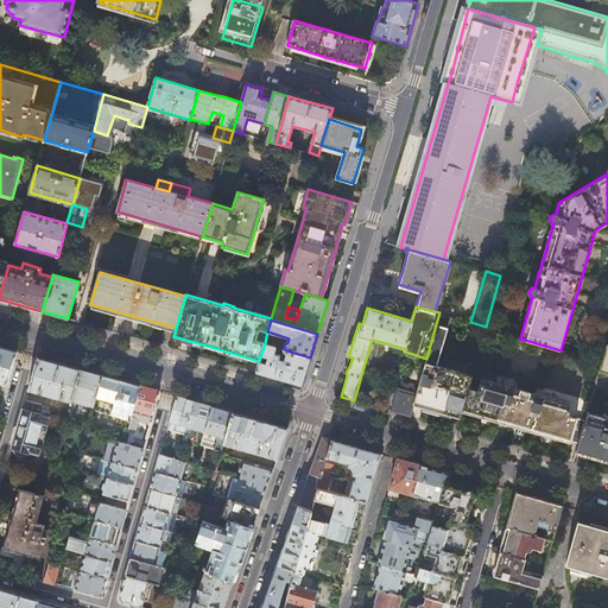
[(447,327),(436,324),(426,359),(416,393),(413,404),(415,404),(439,411),(460,417),(462,411),(469,386),(472,375),(436,365),(447,327)]
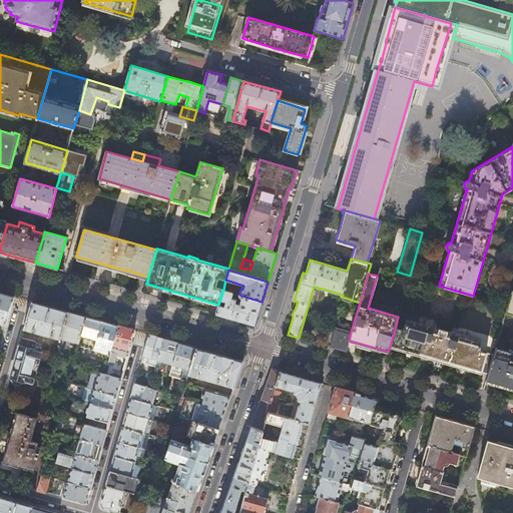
[(218,305),(215,315),(231,319),(254,326),(262,302),(241,296),(239,305),(235,304),(236,300),(231,298),(233,293),(223,290),(218,305)]
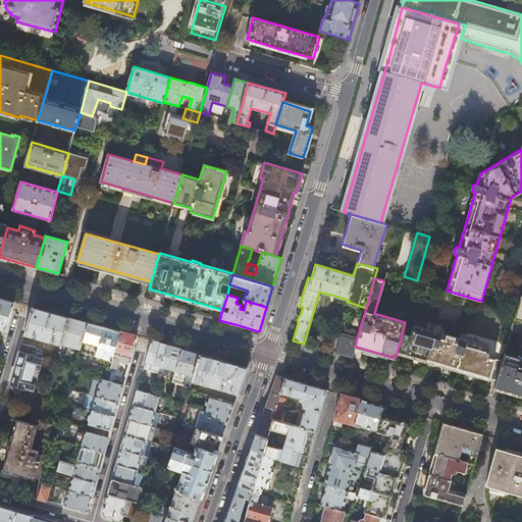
[(0,297),(0,328),(4,329),(4,330),(5,330),(6,331),(14,301),(0,297)]
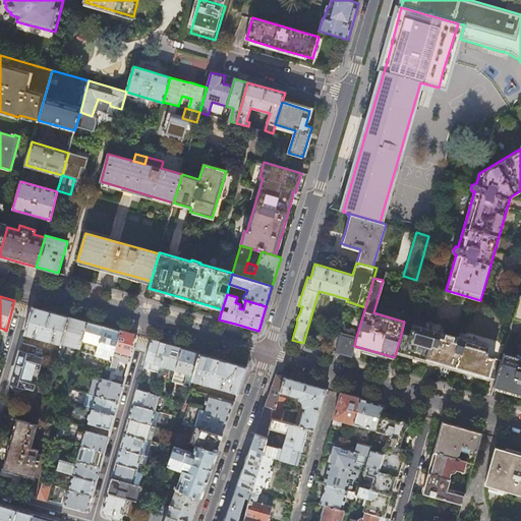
[(26,335),(62,345),(63,343),(70,316),(57,312),(33,305),(23,336),(24,336),(26,336),(26,335)]
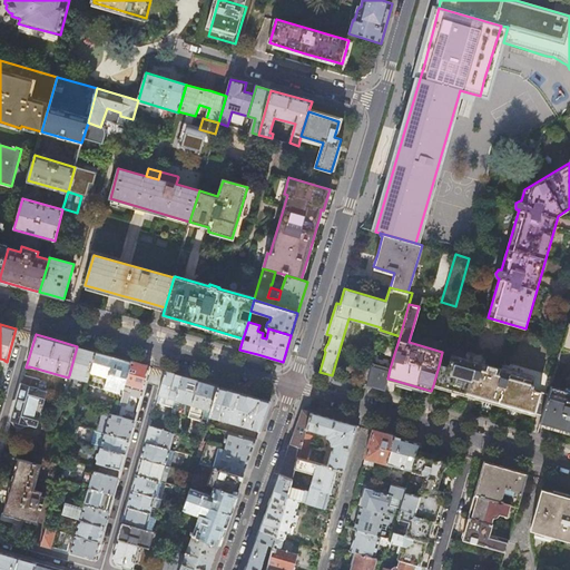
[(77,346),(69,375),(88,381),(96,352),(89,350),(77,346)]
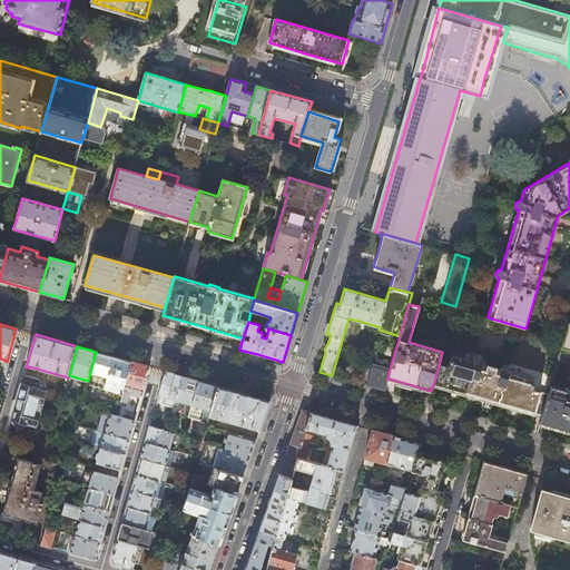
[(88,381),(87,384),(104,390),(114,356),(104,354),(96,352),(88,381)]
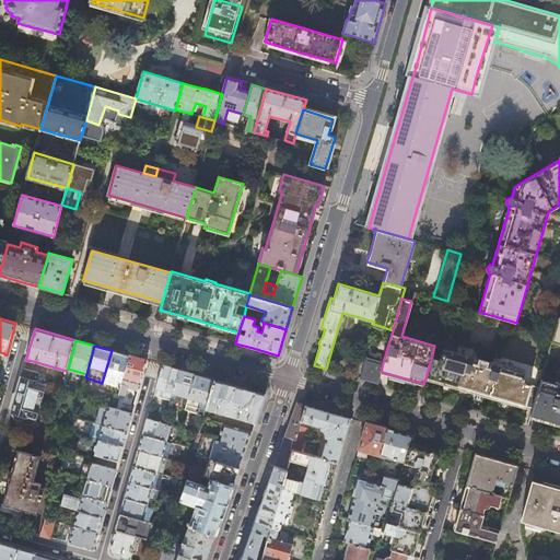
[(432,356),(426,378),(457,387),(499,399),(533,409),(539,386),(522,382),(524,372),(491,362),(493,354),(478,350),(476,358),(443,349),(441,358),(432,356)]
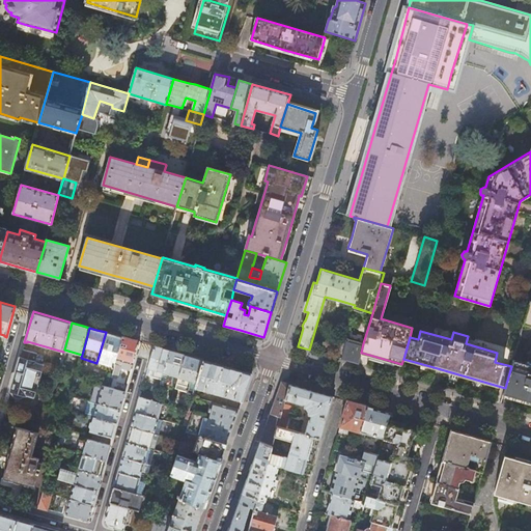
[(106,332),(96,363),(103,364),(102,368),(110,371),(112,366),(114,367),(117,356),(122,337),(113,334),(106,332)]
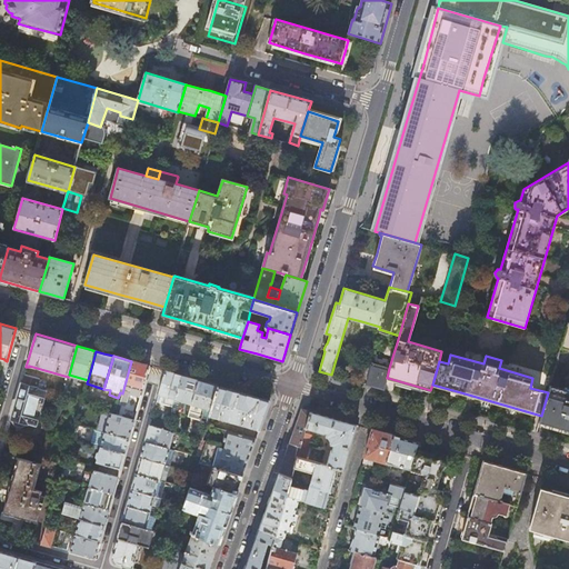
[(131,361),(126,381),(143,387),(149,366),(140,363),(131,361)]
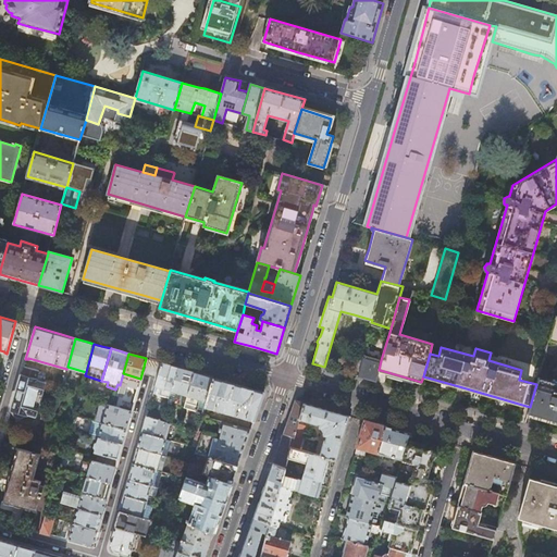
[(379,370),(381,360),(362,355),(356,375),(369,380),(376,382),(380,370),(379,370)]
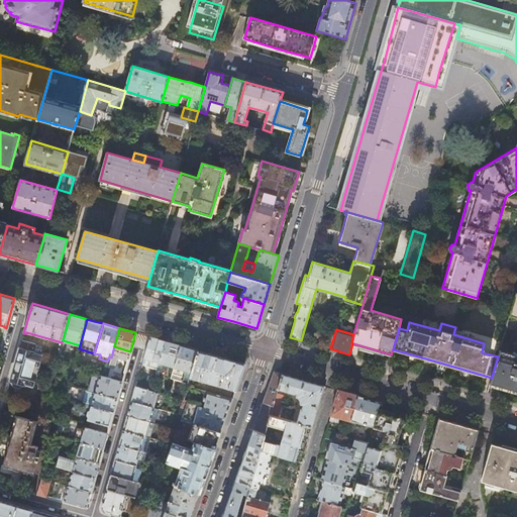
[(19,350),(32,354),(35,344),(22,340),(19,350)]
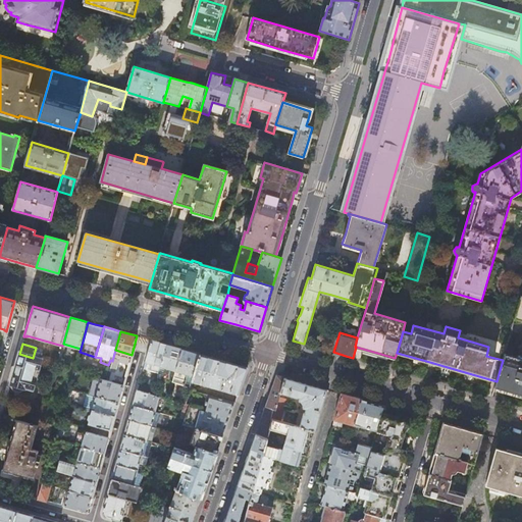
[(62,346),(60,352),(79,357),(80,352),(81,349),(63,344),(62,346)]
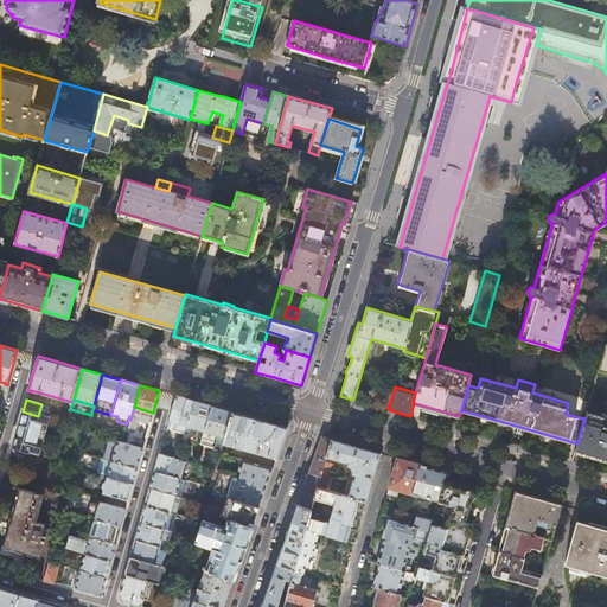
[(195,401),(184,440),(202,445),(205,432),(212,406),(202,403),(195,401)]
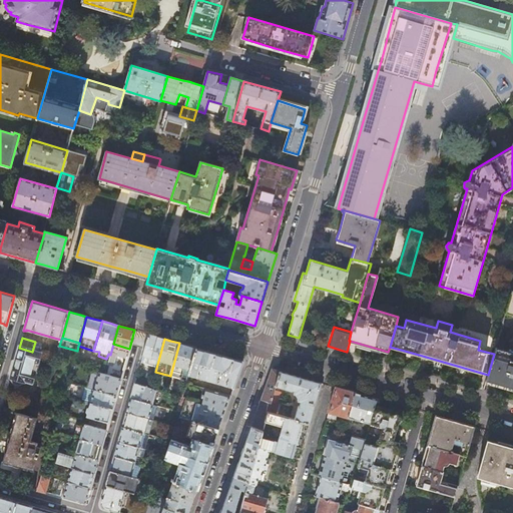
[(179,343),(173,365),(190,370),(197,348),(187,345),(179,343)]
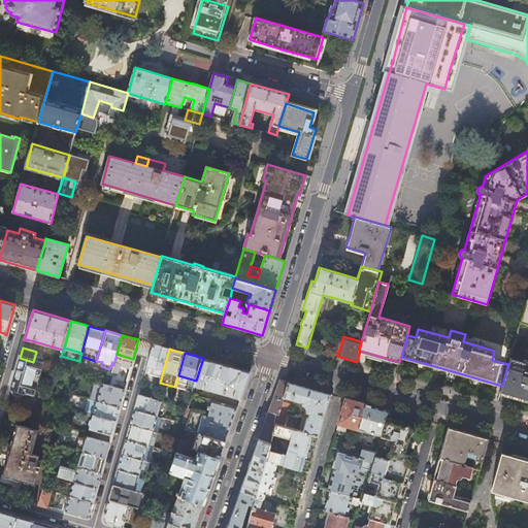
[(38,373),(40,364),(33,362),(20,358),(14,375),(10,391),(12,393),(21,396),(24,394),(25,391),(32,393),(35,383),(32,382),(35,372),(38,373)]
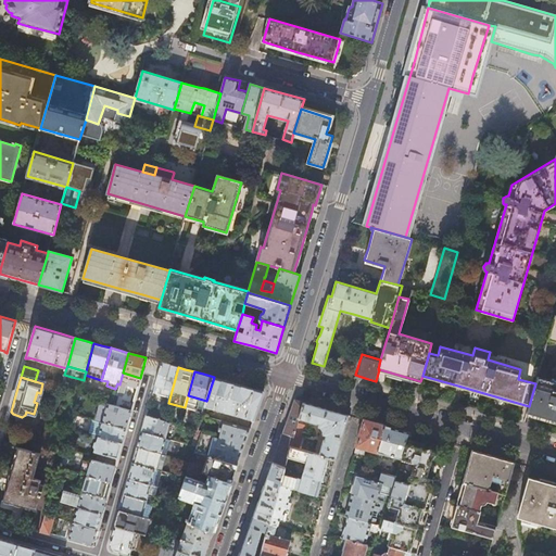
[(214,377),(206,401),(205,406),(254,419),(264,391),(239,384),(214,377)]
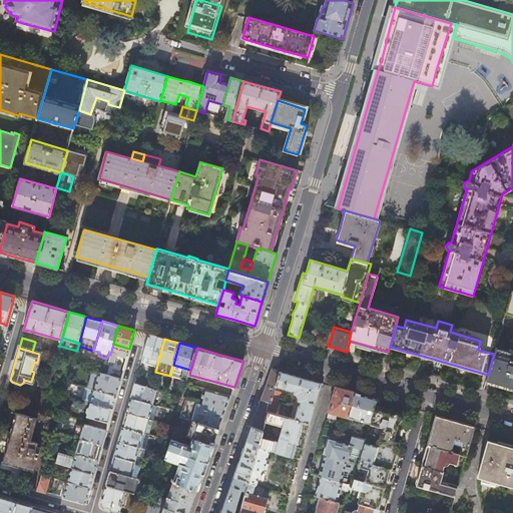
[(509,352),(496,348),(494,354),(488,375),(487,381),(509,387),(512,388),(512,351),(510,350),(509,352)]
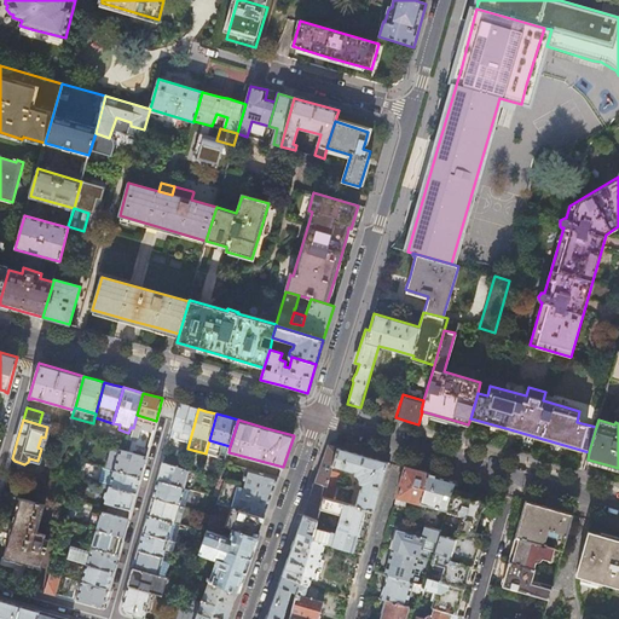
[(333,466),(337,447),(329,445),(316,481),(327,486),(331,472),(333,466)]
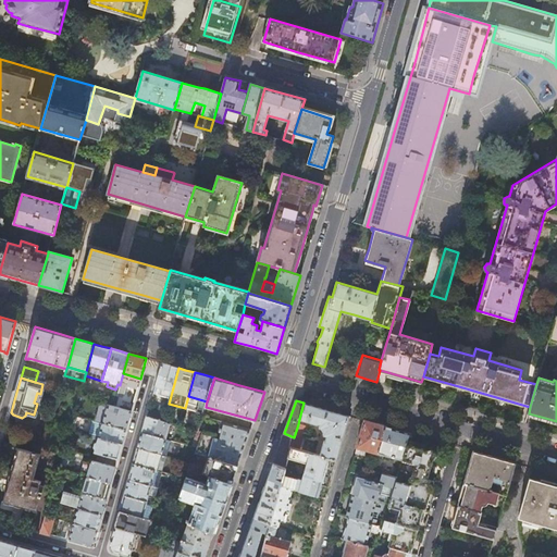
[(343,437),(348,416),(304,403),(299,419),(318,424),(318,423),(320,423),(319,426),(322,428),(324,432),(323,434),(326,435),(325,441),(324,441),(320,456),(336,460),(343,437)]
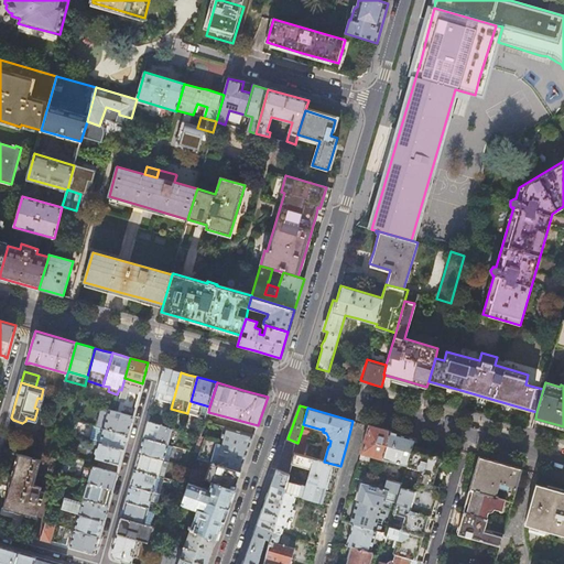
[(109,410),(104,429),(128,435),(133,416),(115,411),(109,410)]
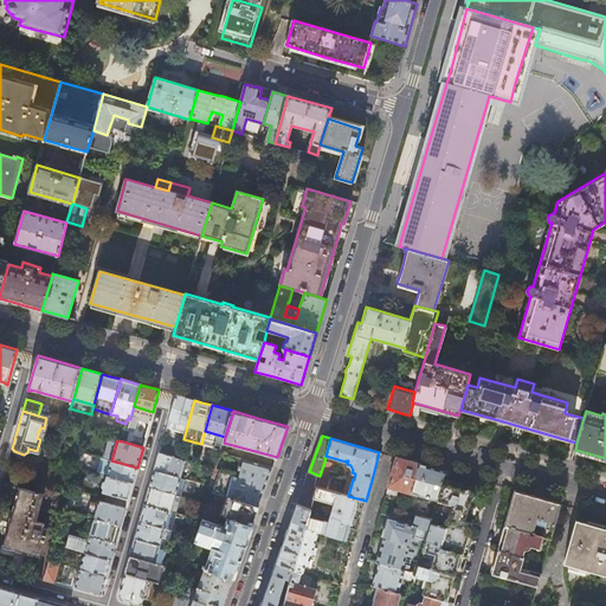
[(178,458),(180,450),(162,445),(160,453),(178,458)]
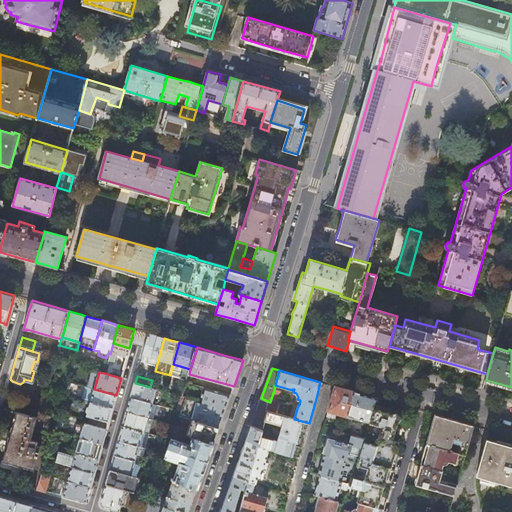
[(157,389),(150,387),(135,383),(131,397),(153,403),(157,389)]
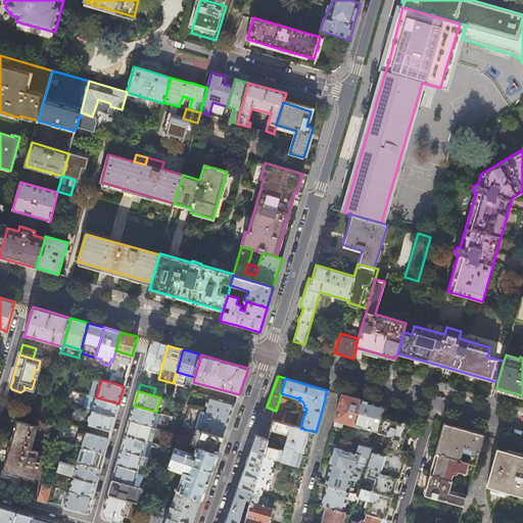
[(354,425),(362,400),(350,396),(342,394),(333,425),(339,427),(341,421),(354,425)]
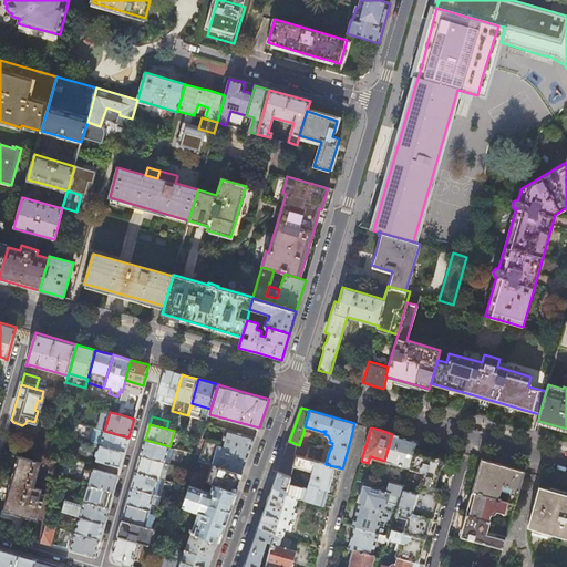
[(256,437),(226,429),(223,444),(216,443),(206,440),(200,455),(199,460),(213,464),(216,465),(243,474),(256,437)]
